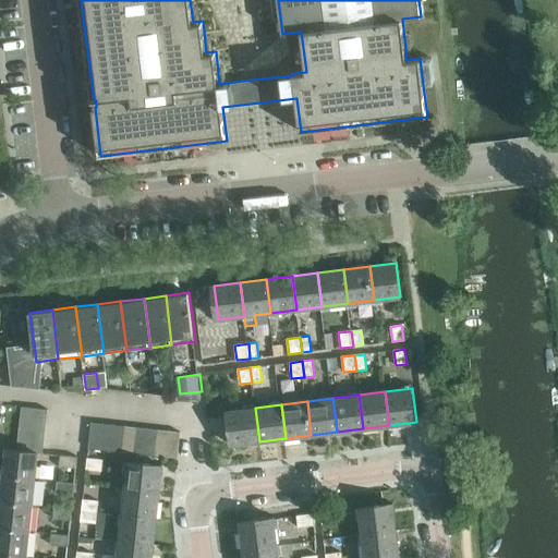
[(21,417),(47,421),(48,410),(22,407),(21,417)]
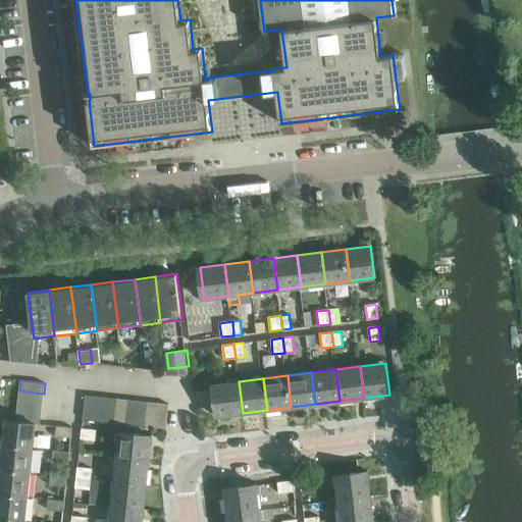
[(217,416),(243,413),(239,381),(213,384),(217,416)]
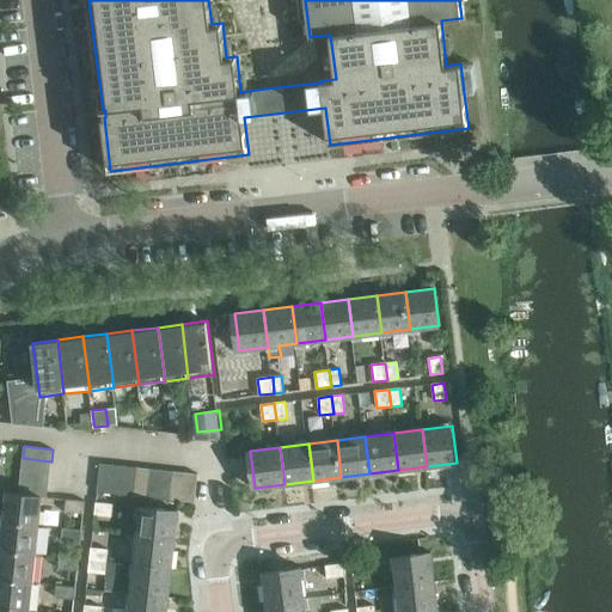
[(22,470),(50,472),(51,461),(23,458),(22,470)]
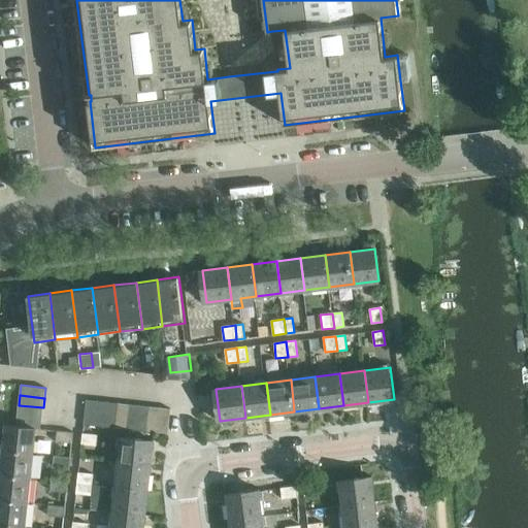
[(95,425),(98,400),(87,399),(84,424),(95,425)]
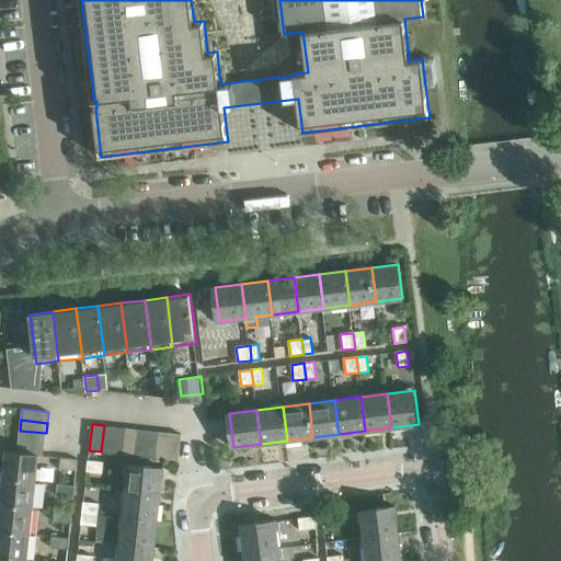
[(104,425),(101,451),(112,454),(115,426),(104,425)]
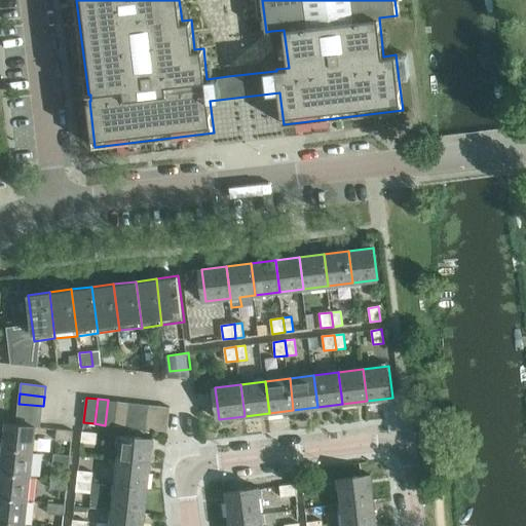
[(108,400),(105,425),(115,426),(118,401),(108,400)]
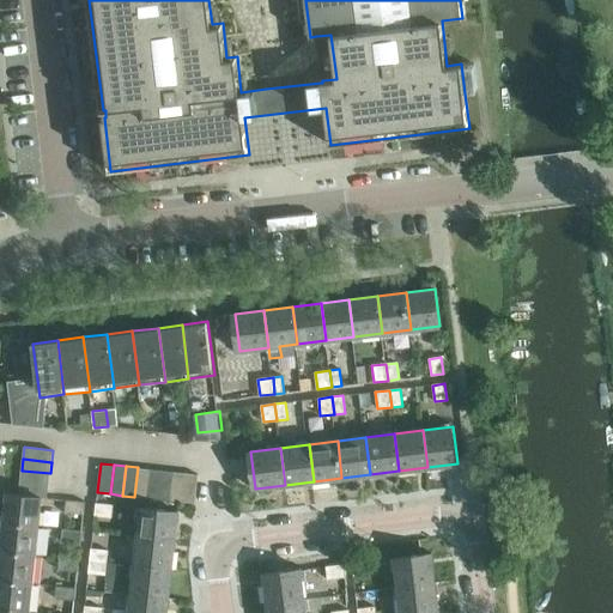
[(138,467),(134,497),(146,498),(150,468),(138,467)]
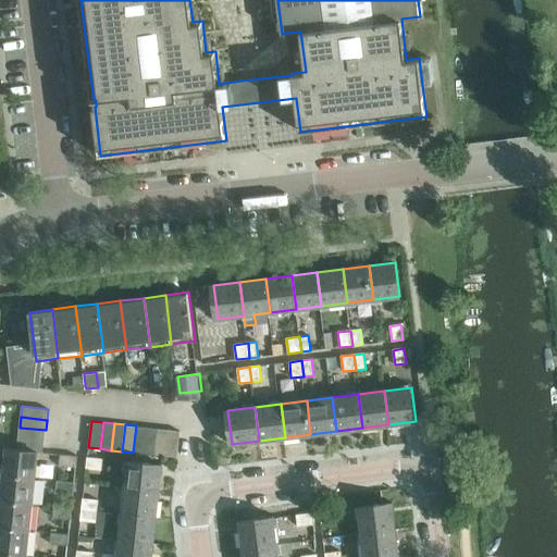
[(136,425),(133,453),(145,454),(147,428),(136,425)]
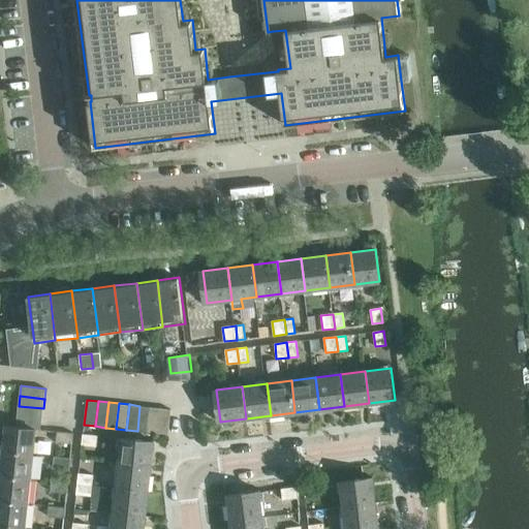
[(43,408),(19,406),(18,416),(42,418),(43,408)]
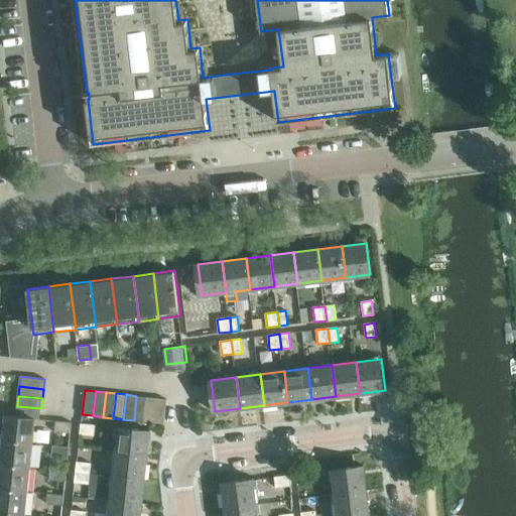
[(136,396),(134,420),(144,421),(147,397),(136,396)]
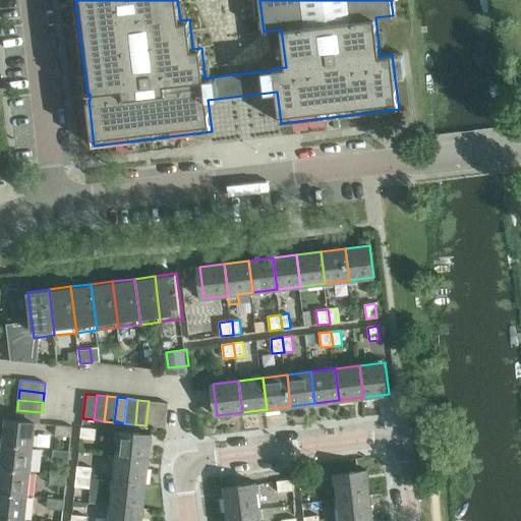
[(149,401),(146,425),(156,426),(159,402),(149,401)]
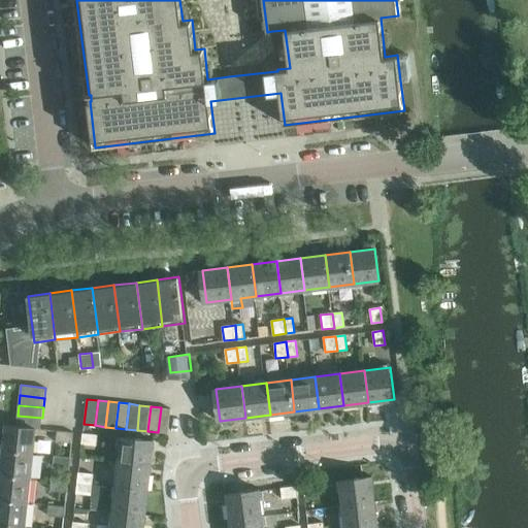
[(161,407),(158,432),(169,433),(171,408),(161,407)]
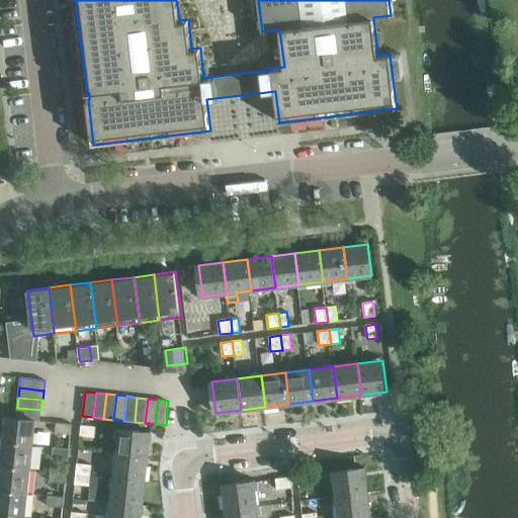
[(36,420),(40,420),(41,410),(17,408),(16,418),(36,420)]
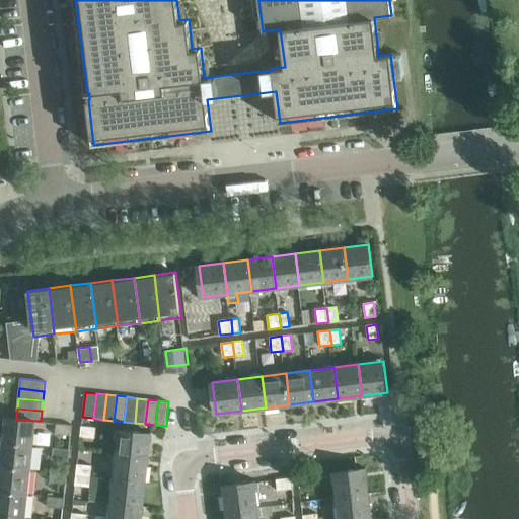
[(33,446),(36,421),(16,419),(6,417),(3,443),(33,446)]
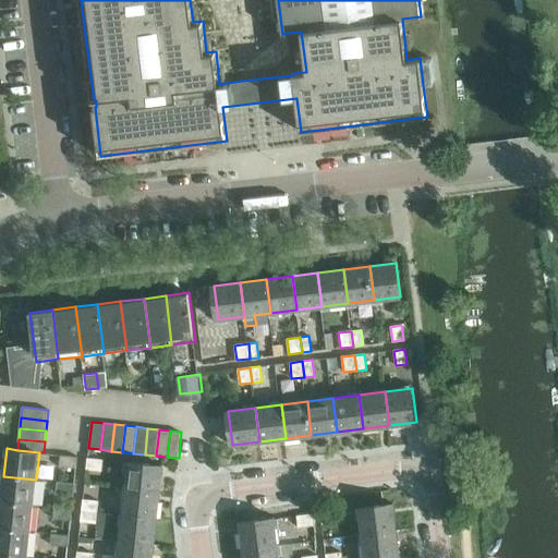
[(75,469),(77,457),(60,456),(59,466),(75,469)]
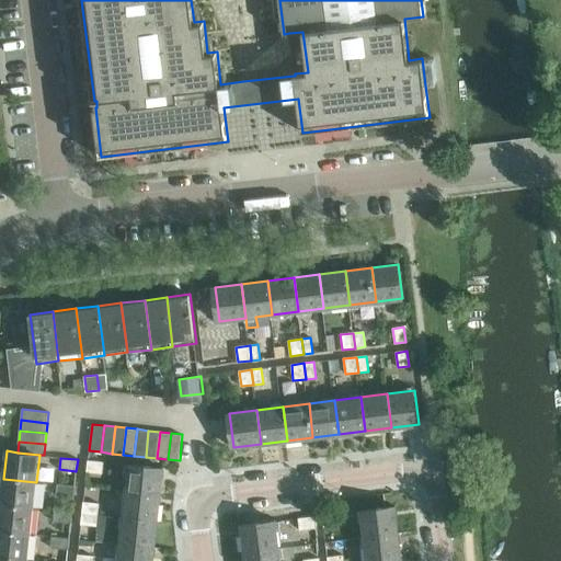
[(103,462),(88,460),(87,472),(102,473),(103,462)]
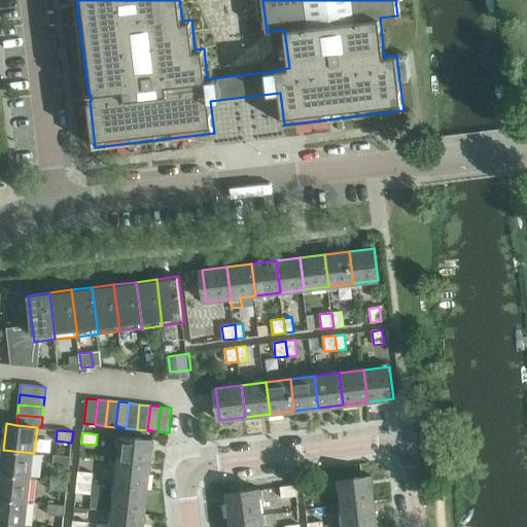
[(121,435),(119,461),(151,465),(154,440),(121,435)]
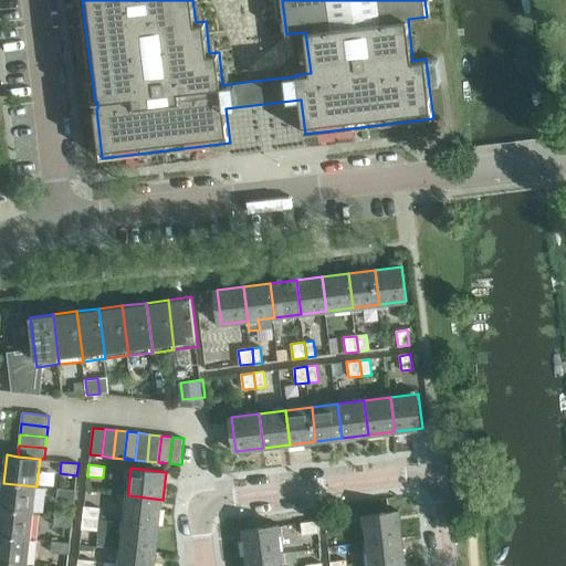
[(0,509),(34,512),(37,486),(3,483),(0,509)]
